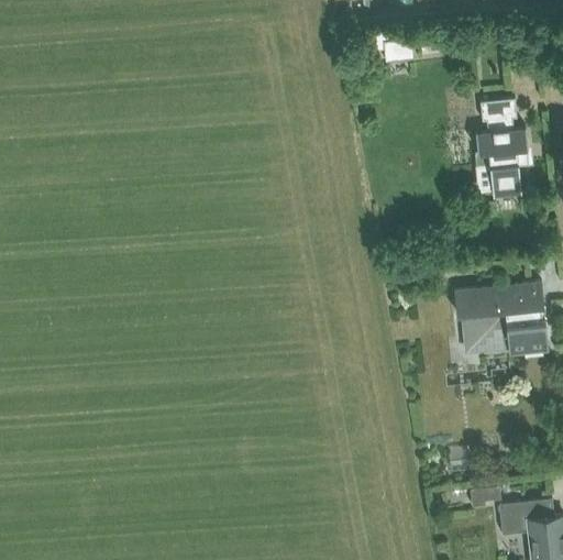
[(390,31),(372,32),(374,51),(384,50),(385,62),(414,58),(411,39),(392,41),(390,31)]
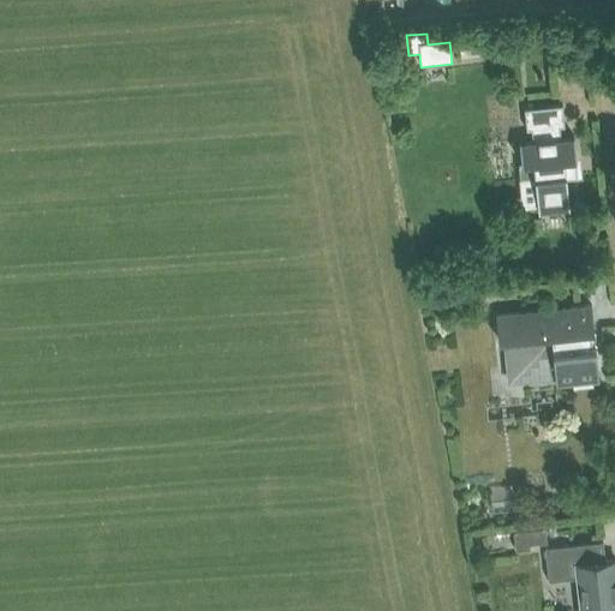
[(562,107),(524,112),(526,133),(531,132),(532,142),(520,143),(523,166),(518,167),(520,183),(527,181),(529,195),(535,193),(538,216),(568,213),(568,214),(569,214),(566,177),(575,175),(574,161),(577,161),(574,138),(573,138),(573,141),(562,142),(560,129),(565,129),(562,107)]
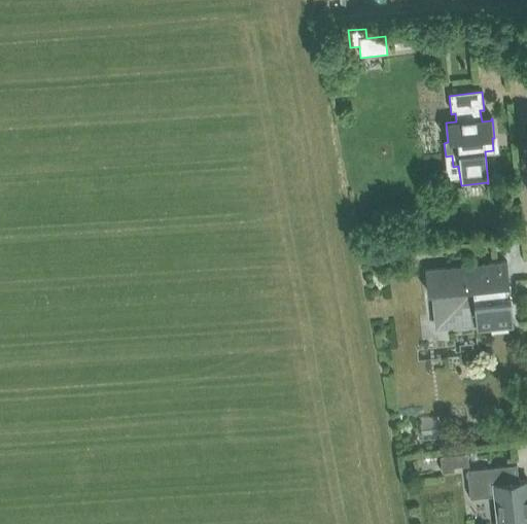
[(506,264),(425,272),(427,294),(435,293),(437,316),(450,315),(451,325),(476,323),(477,330),(491,329),(491,334),(508,333),(508,327),(513,326),(506,264)]
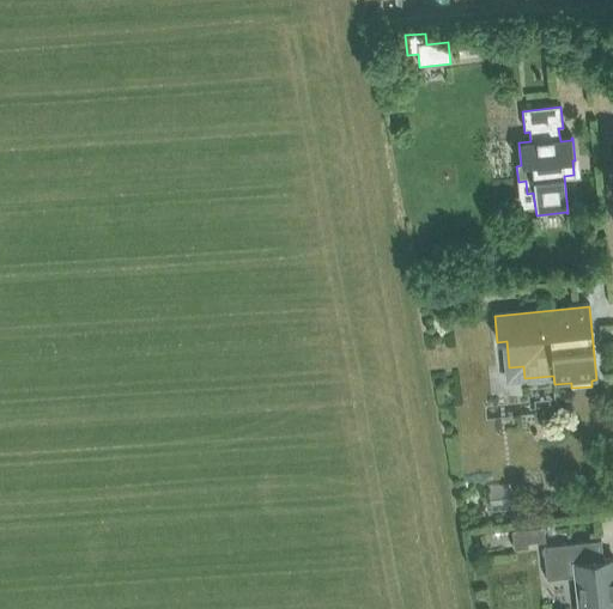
[(544,529),(511,533),(514,552),(528,549),(528,544),(545,542),(544,529)]
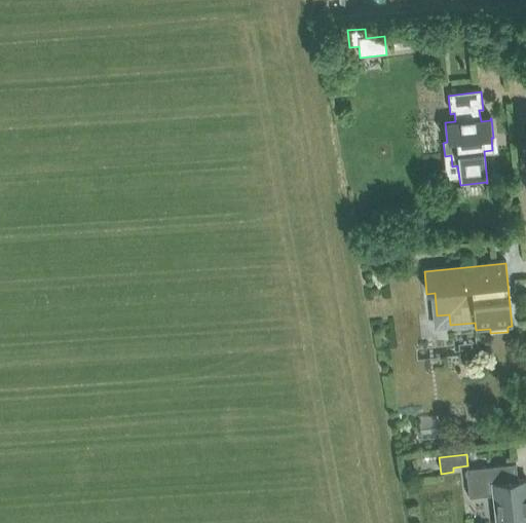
[(525,522),(525,480),(518,481),(516,464),(465,472),(470,500),(494,496),(498,522),(525,522)]
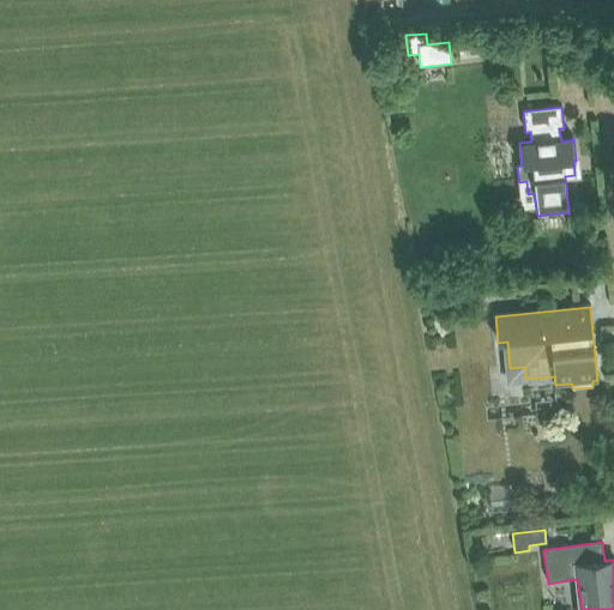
All buildings are outlined.
